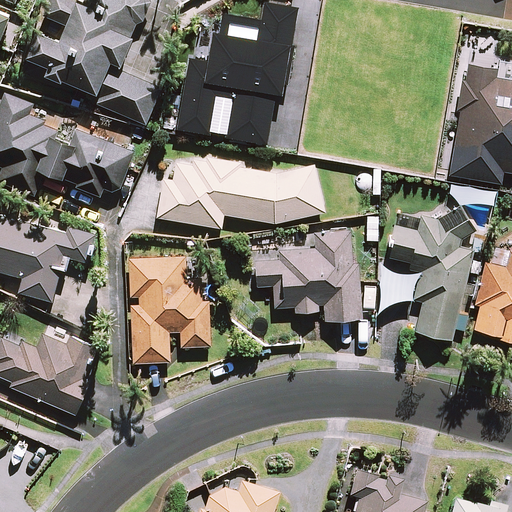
[(27,54),(31,56),(25,72),(43,80),(47,70),(100,92),(96,101),(146,122),(160,85),(109,64),(112,57),(122,61),(147,0),(48,0),(43,14),(66,23),(60,39),(37,29),(27,54)]
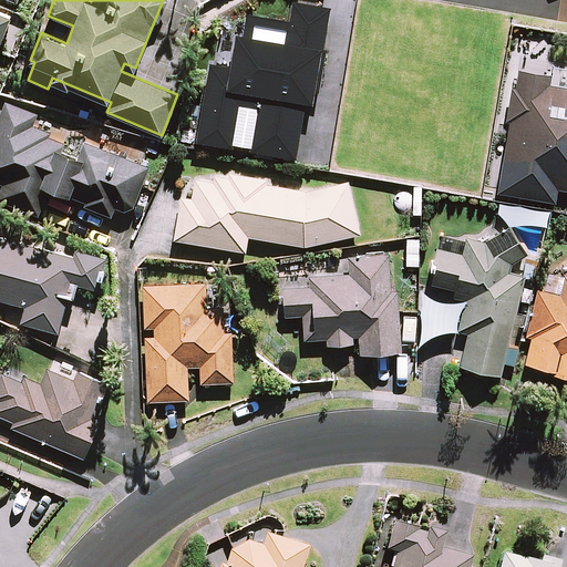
[(0,39),(10,14),(0,10),(0,39)]
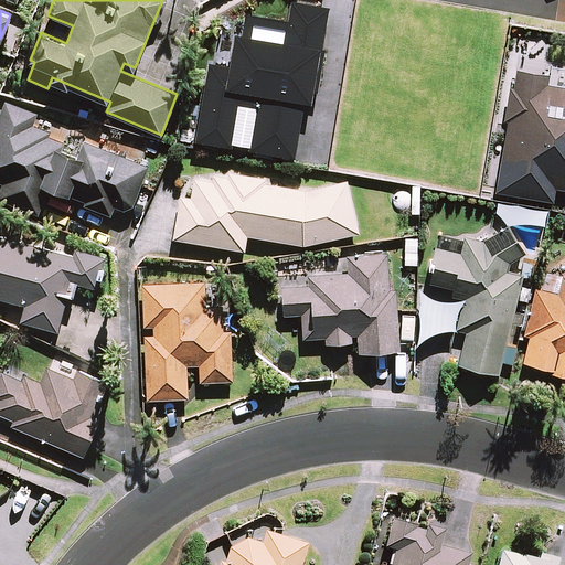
[(564,67),(552,66),(551,74),(514,68),(498,192),(554,200),(556,187),(564,188),(564,67)]
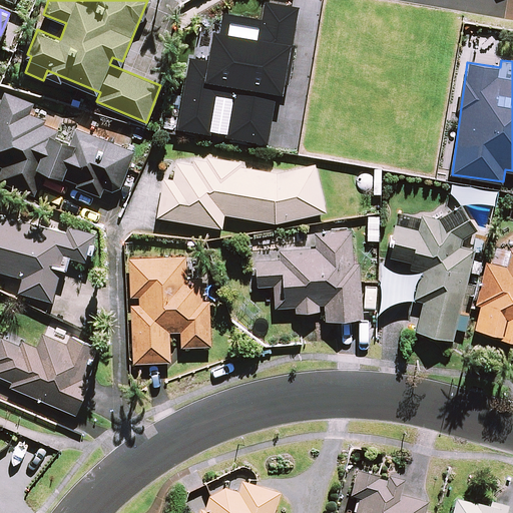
[(33,102),(6,91),(0,106),(0,164),(4,166),(0,174),(0,176),(35,191),(44,168),(77,181),(76,184),(100,195),(104,185),(118,190),(134,151),(60,121),(57,129),(27,117),(33,102)]
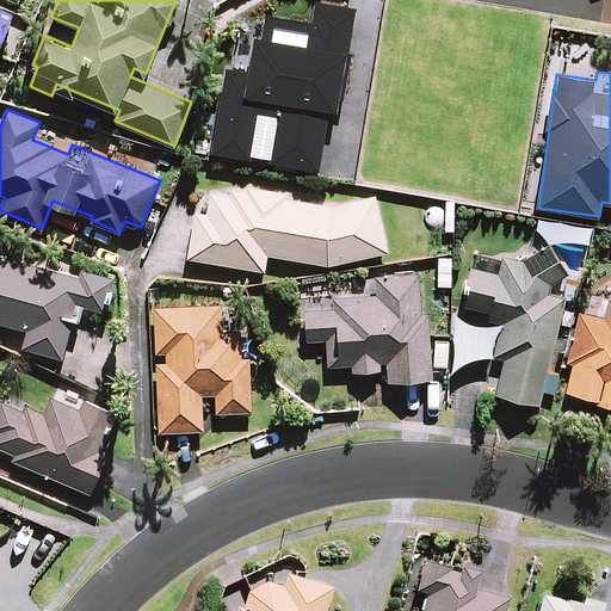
[(266,271),(269,254),(328,265),(384,257),(375,193),(323,202),(323,198),(245,186),(244,193),(210,187),(207,214),(192,213),(185,259),(266,271)]
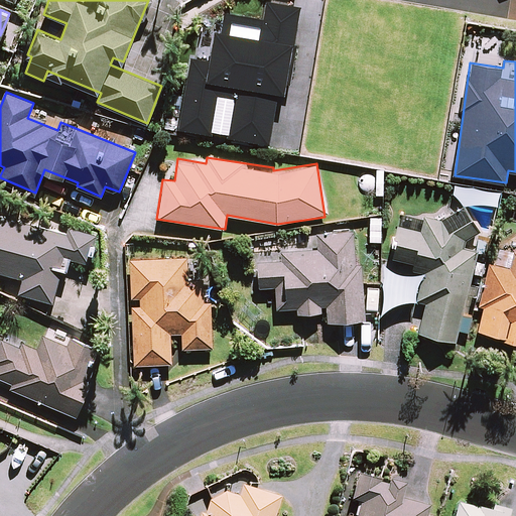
[(457,340),(476,251),(465,249),(468,237),(481,229),(464,206),(442,220),(425,216),(401,210),(390,257),(413,262),(412,269),(423,271),(417,299),(426,301),(419,332),(457,340)]
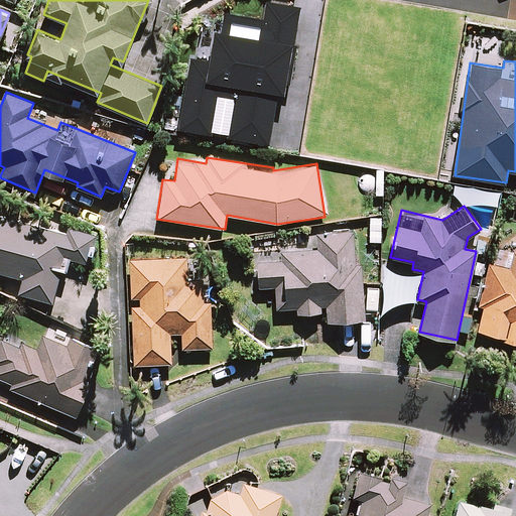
[(61,232),(0,215),(0,271),(23,277),(19,292),(52,301),(66,256),(92,263),(99,237),(62,227),(61,232)]
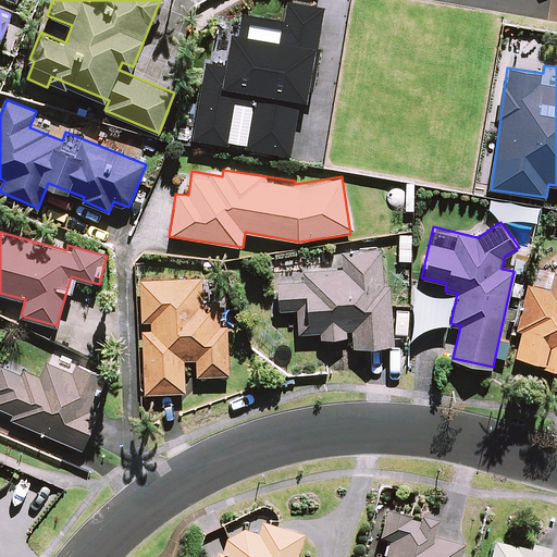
[(384,286),(383,249),(343,251),(344,269),(304,271),(305,281),(279,281),(280,310),(298,309),(299,333),(321,332),(321,337),(354,336),(355,346),(393,344),(391,286),(384,286)]
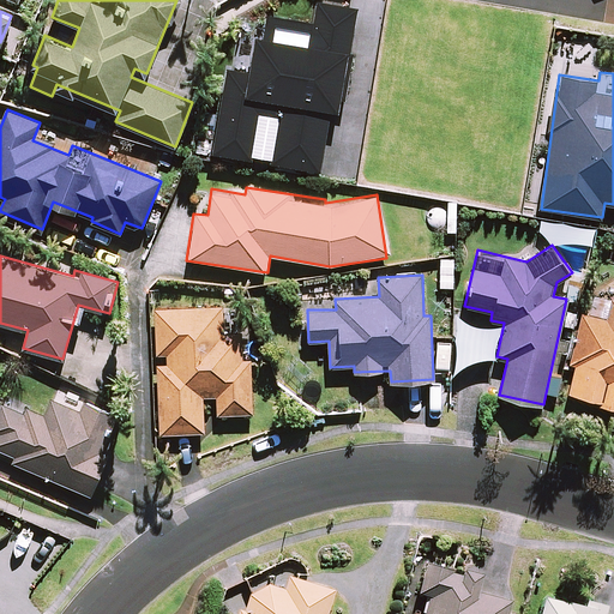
[(613,299),(612,299),(606,320),(583,314),(571,363),(576,365),(569,396),(613,407),(613,299)]
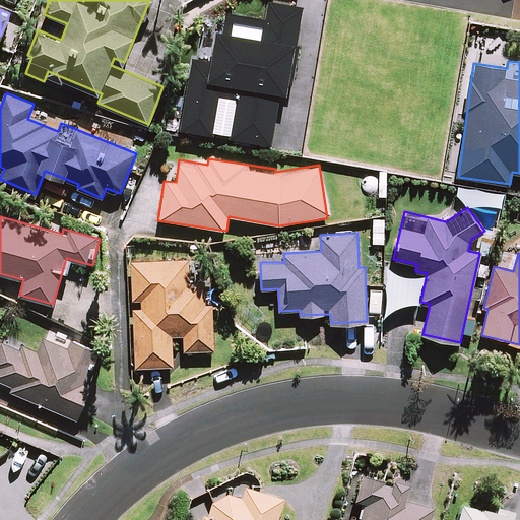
[(190,282),(189,260),(132,261),(133,300),(141,300),(141,310),(134,311),(136,367),(173,366),(172,335),(184,334),(184,350),(213,349),(211,282),(190,282)]
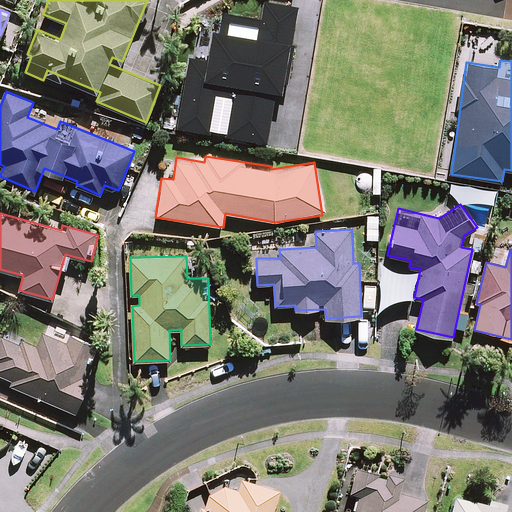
[(82,375),(90,356),(67,346),(75,328),(53,319),(40,352),(2,336),(0,341),(0,374),(13,380),(11,385),(76,412),(91,379),(82,375)]
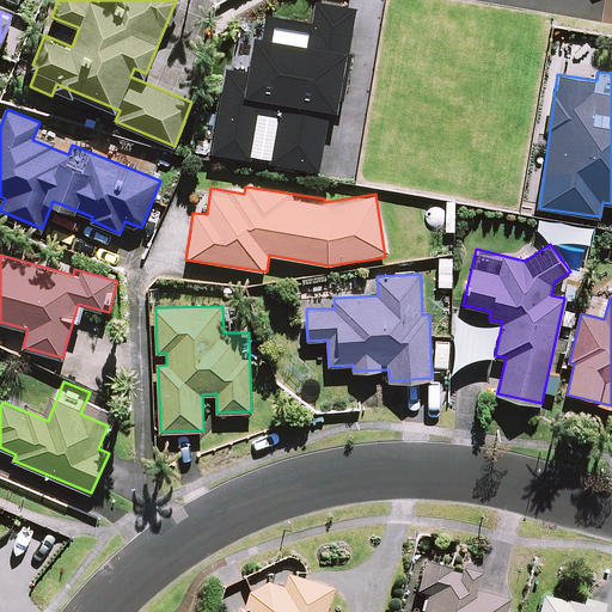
[(477,575),(422,562),(415,591),(426,594),(420,611),(502,611),(506,599),(473,592),(477,575)]
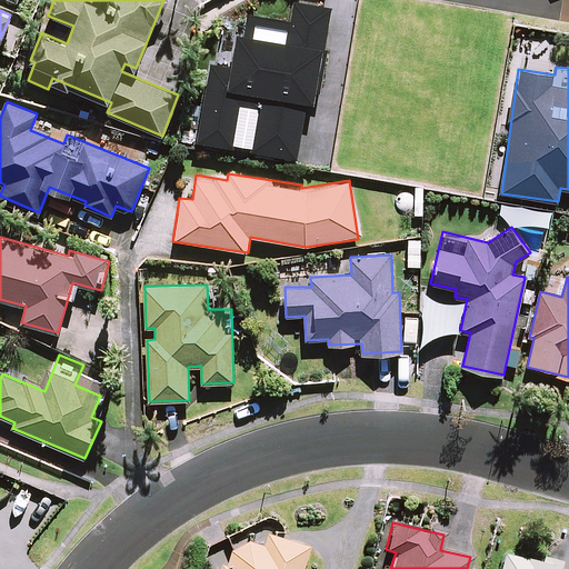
[(261,547),(248,542),(230,550),(225,567),(219,566),(218,568),(300,568),(308,546),(267,532),(261,547)]
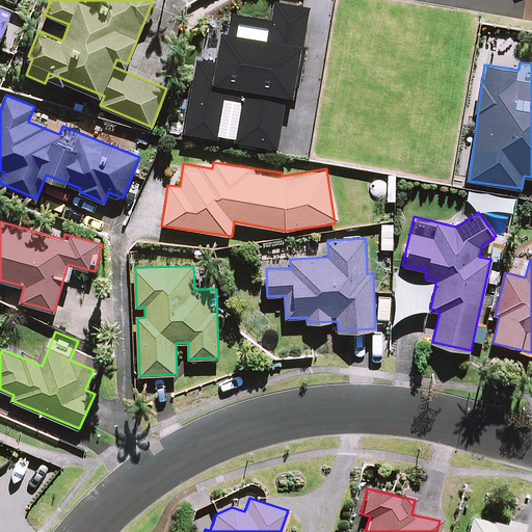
[(524,531),(470,519),(467,531),(524,531)]
